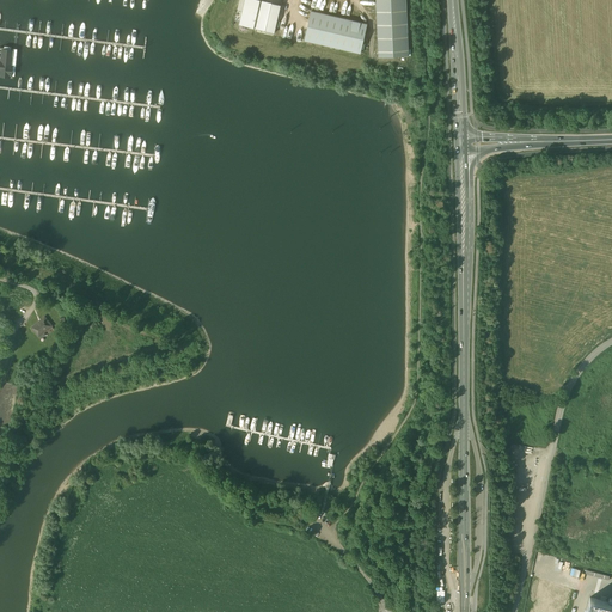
[(265,0),(244,0),(240,24),(276,31),(282,2),(265,0)]
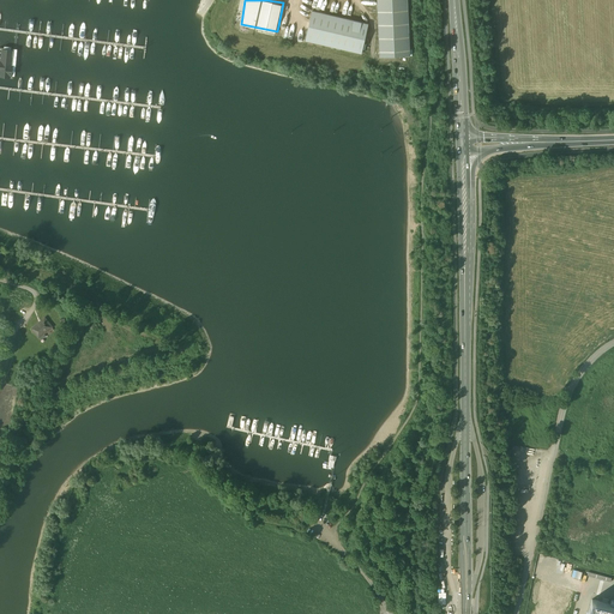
[(407,0),(377,0),(380,56),(410,55),(407,0)]
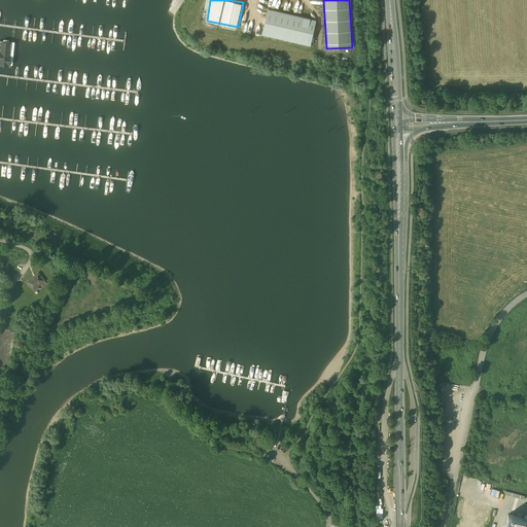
[(316,20),(268,9),(262,34),(311,45),(316,20)]
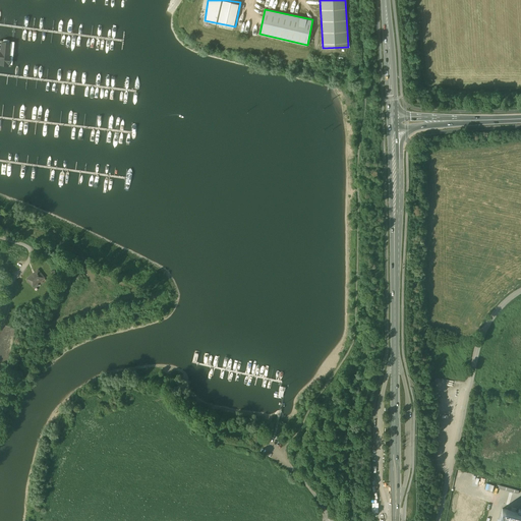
[(0,66),(11,67),(13,42),(0,40),(0,66)]
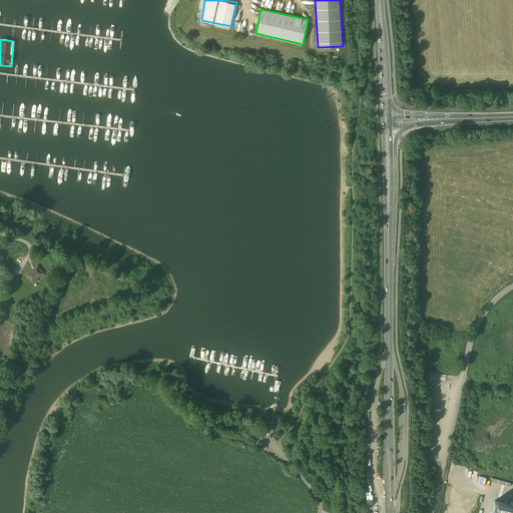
[(43,274),(37,266),(27,275),(32,282),(43,274)]
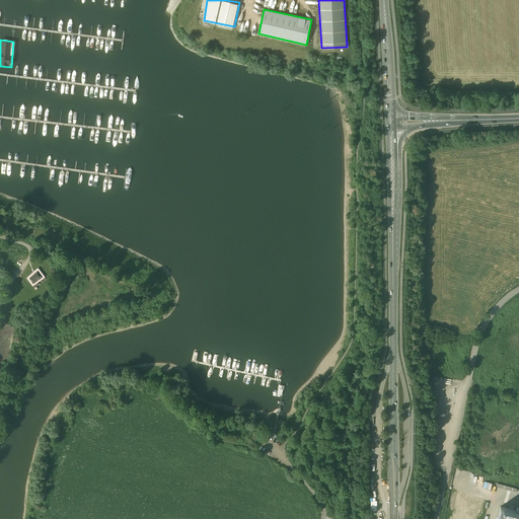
[(497,486),(516,491),(517,488),(498,483),(497,486)]
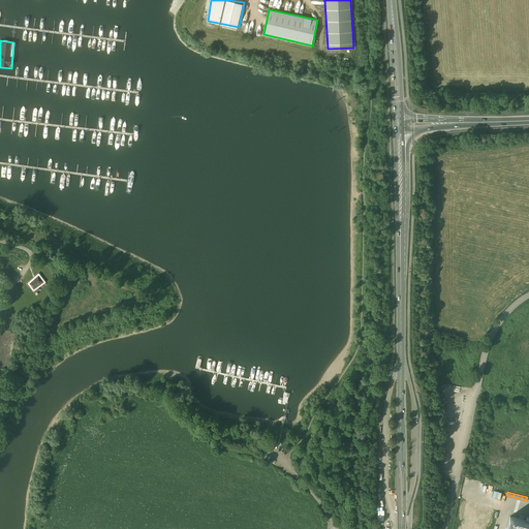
[(526,528),(528,522),(510,517),(506,528),(526,528)]
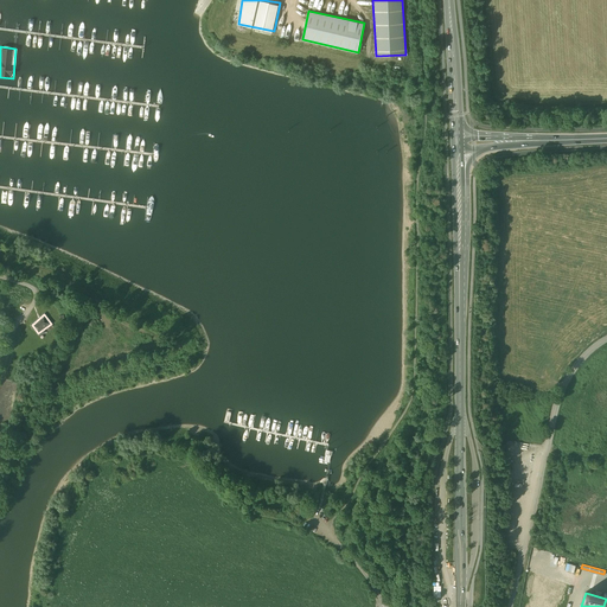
All buildings are outlined.
